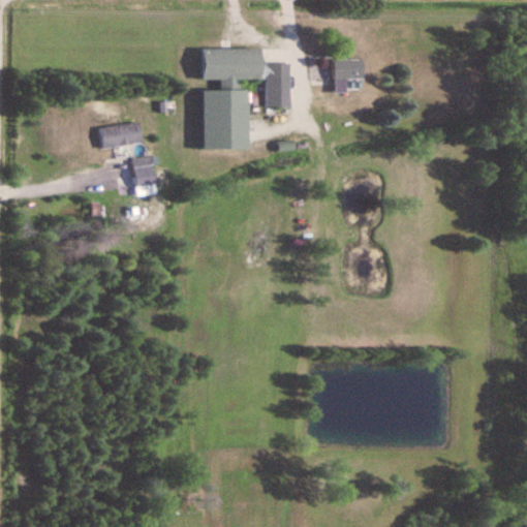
[(249,150),(249,91),(241,91),(241,80),(264,80),(264,50),(202,50),(203,80),(220,80),(220,91),(202,91),(203,150),(249,150)]
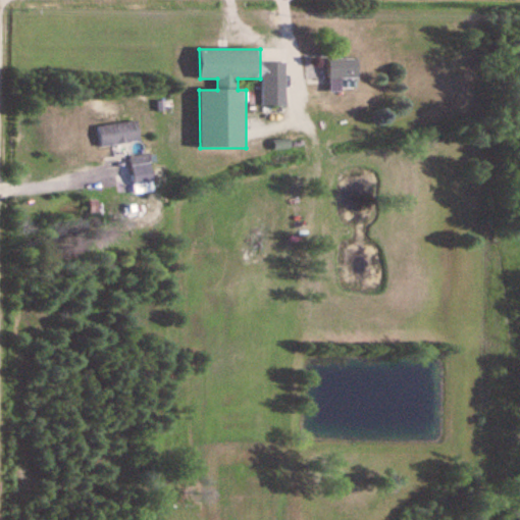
[(359,79),(359,60),(328,60),(329,93),(343,92),(342,80),(359,79)]
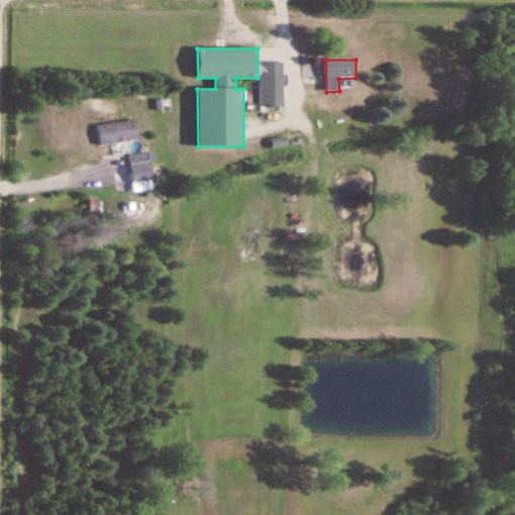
[(285,63),(261,63),(261,105),(285,105),(285,63)]
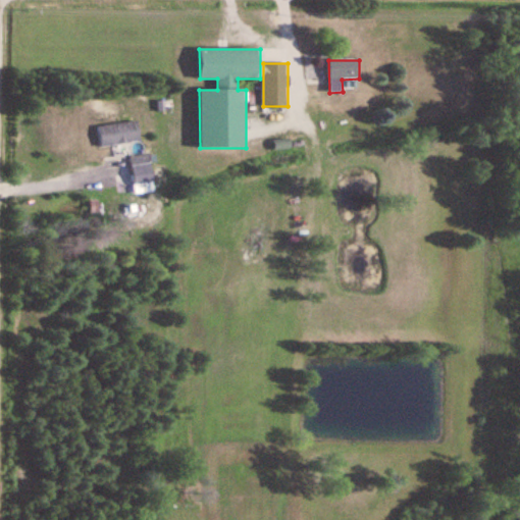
[(103,147),(141,142),(138,121),(100,126),(103,147)]
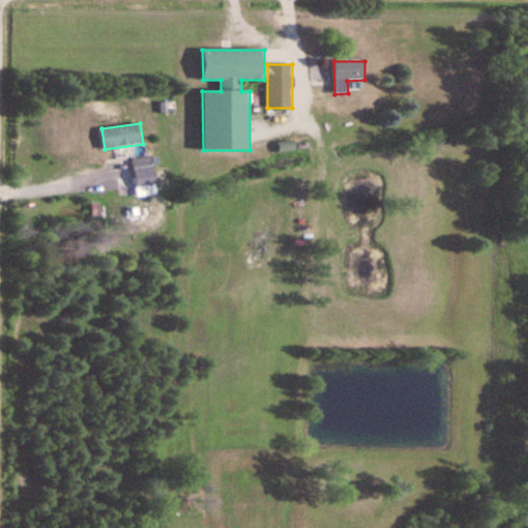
[(139,197),(157,195),(154,168),(136,170),(139,197)]
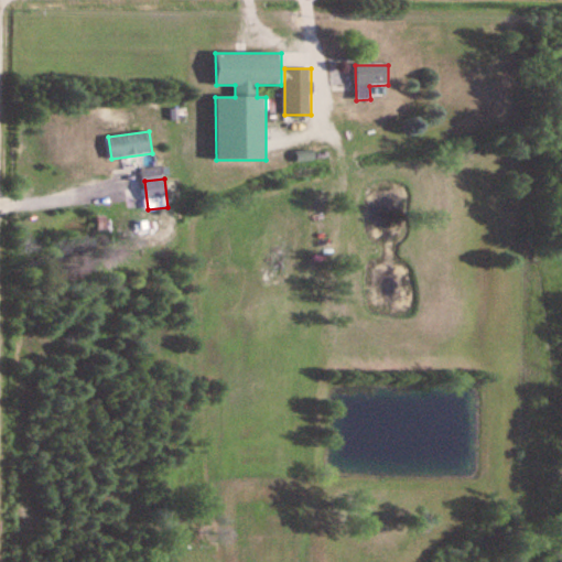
All buildings are outlined.
